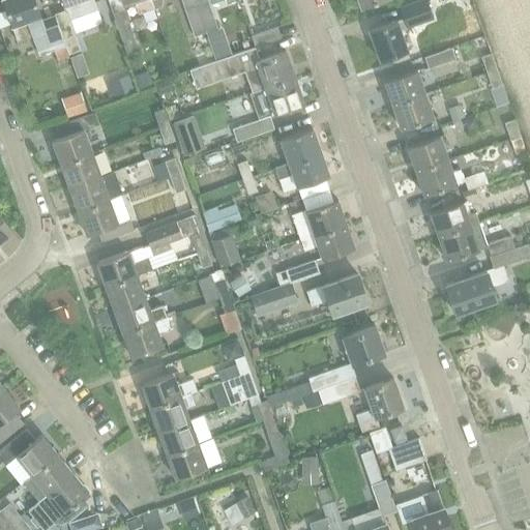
[(64,46),(53,12),(52,13),(53,16),(39,20),(31,0),(1,0),(17,41),(32,36),(39,55),(64,46)]
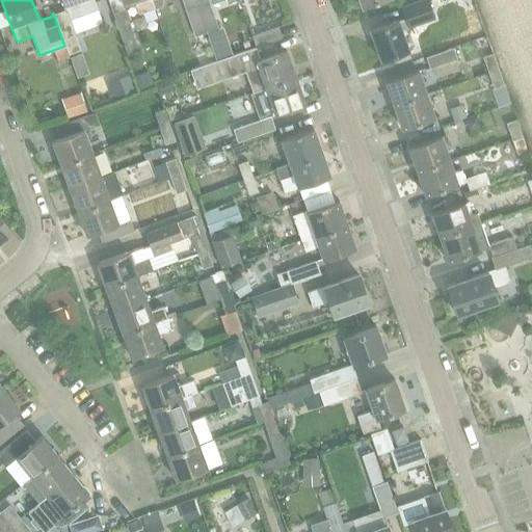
[(84,63),(72,28),(69,20),(98,9),(94,0),(61,0),(64,5),(67,5),(68,9),(64,10),(64,8),(53,12),(64,46),(65,46),(74,68),(84,63)]
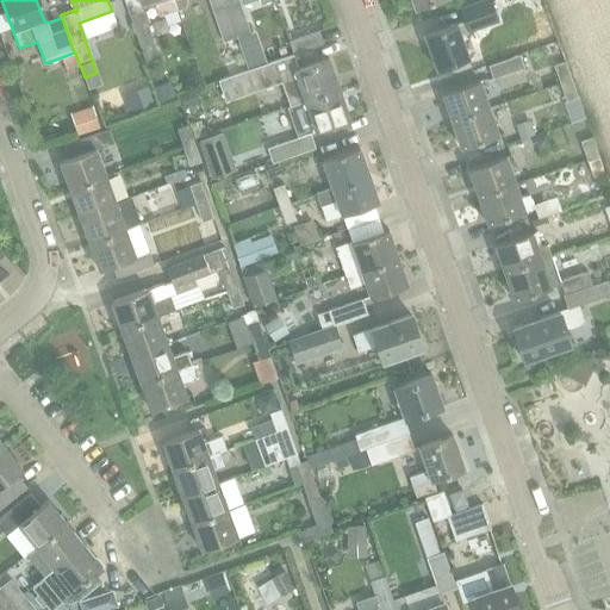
[(139,0),(142,6),(156,1),(162,17),(178,11),(173,0),(139,0)]
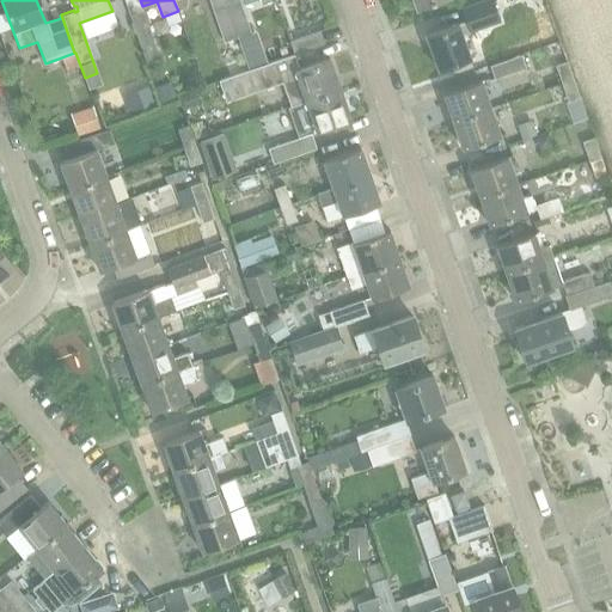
[(173,0),(178,11),(185,8),(187,0),(173,0)]
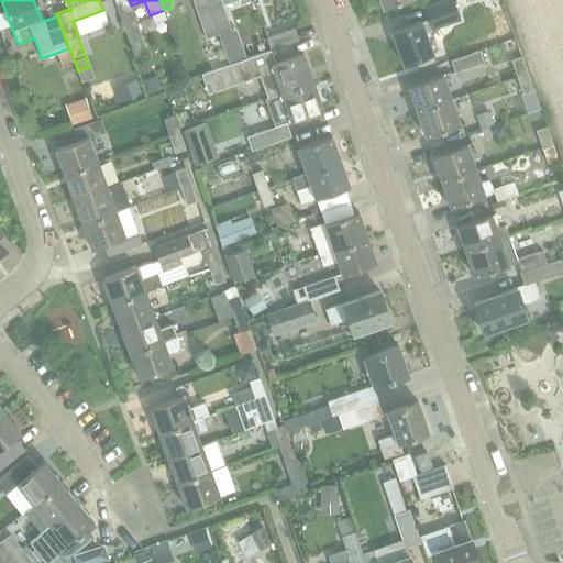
[(191,0),(197,13),(206,40),(220,35),(207,0),(191,0)]
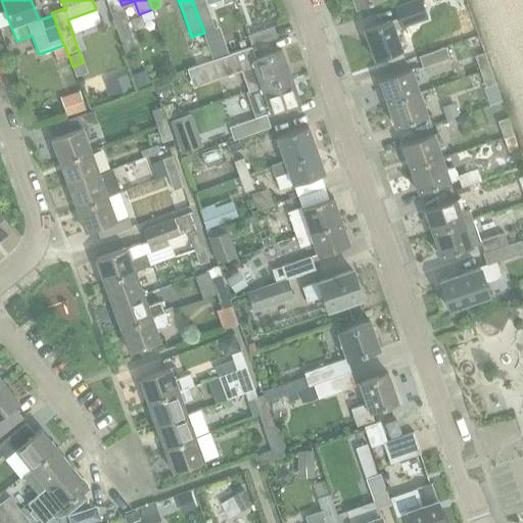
[(192,0),(204,33),(215,29),(203,0),(222,0),(224,4),(234,0),(192,0)]
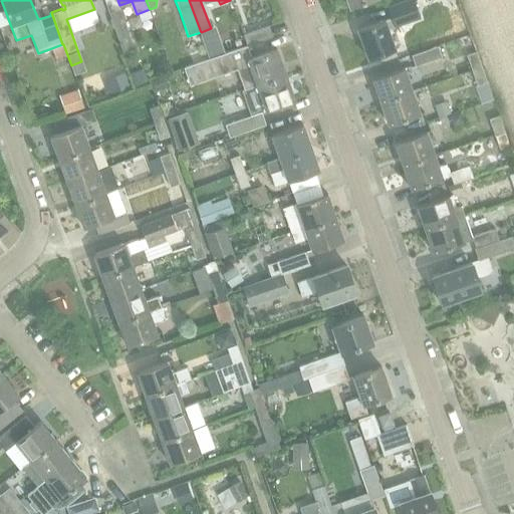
[(392,17),(377,23),(358,30),(358,29),(357,29),(367,59),(368,59),(368,58),(377,55),(380,62),(398,56),(388,29),(419,18),(413,0),(408,0),(389,7),(392,17)]
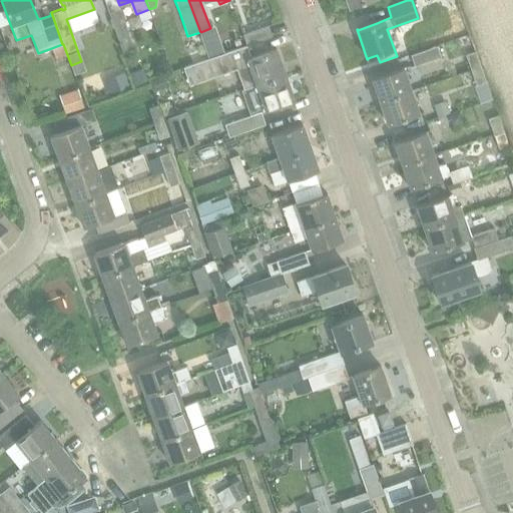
[(122,53),(134,49),(121,10),(109,14),(122,53)]
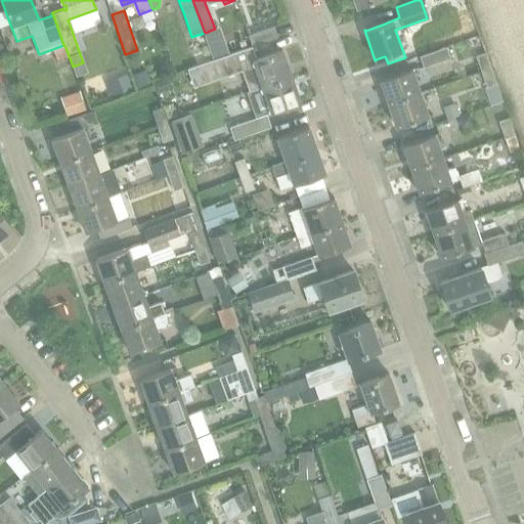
[(273,28),(254,35),(248,37),(252,47),(252,48),(277,39),(273,28)]
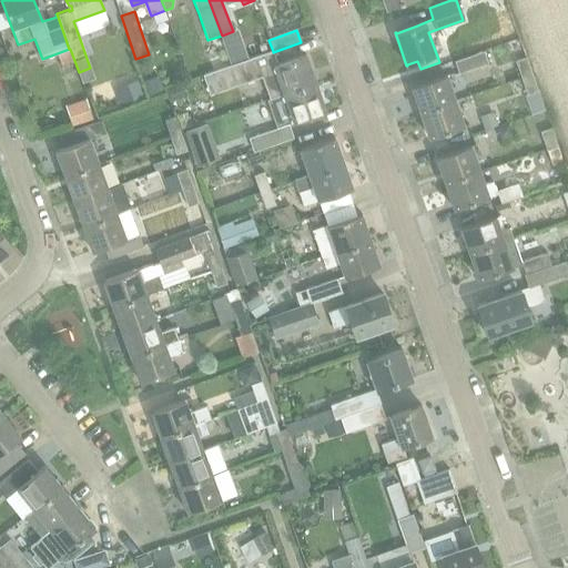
[(232,66),(203,75),(210,94),(261,75),(270,100),(313,84),(304,57),(283,64),(279,66),(273,52),(273,51),(263,54),(250,60),(233,66),(232,66)]
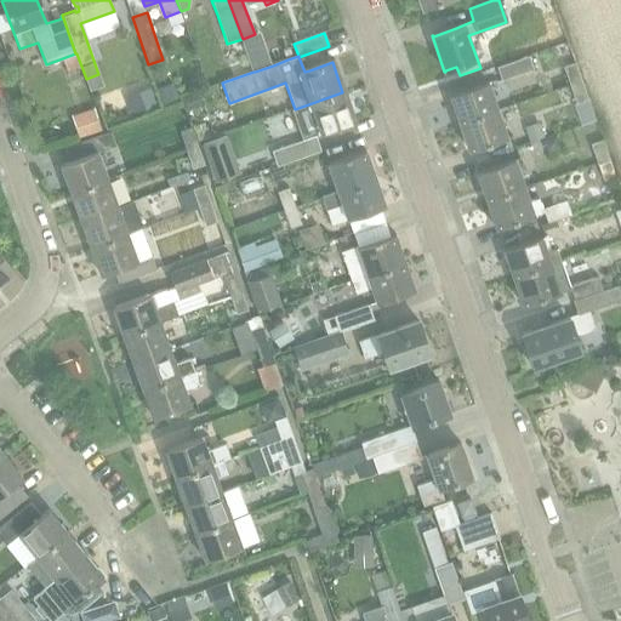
[(501,80),(534,68),(529,56),(496,67),(501,80)]
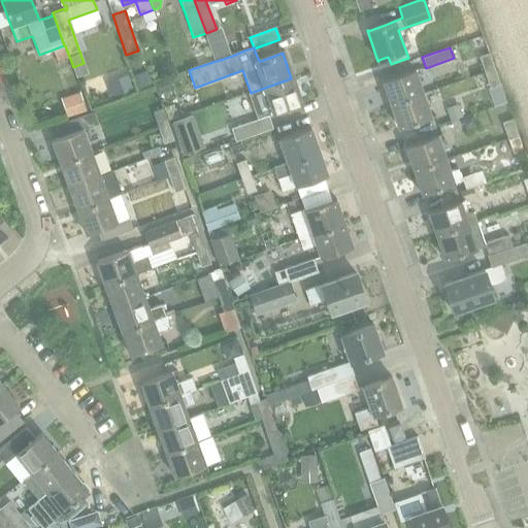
[(484,71),(495,68),(490,53),(479,57),(484,71)]
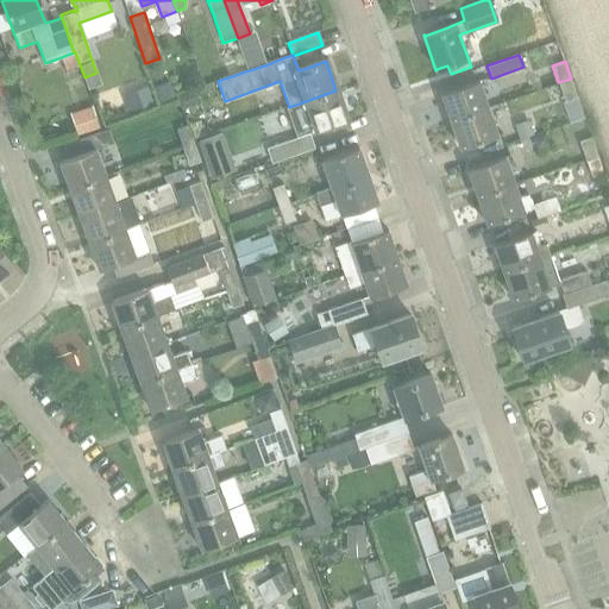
[(571,79),(558,82),(565,101),(578,98),(571,79)]
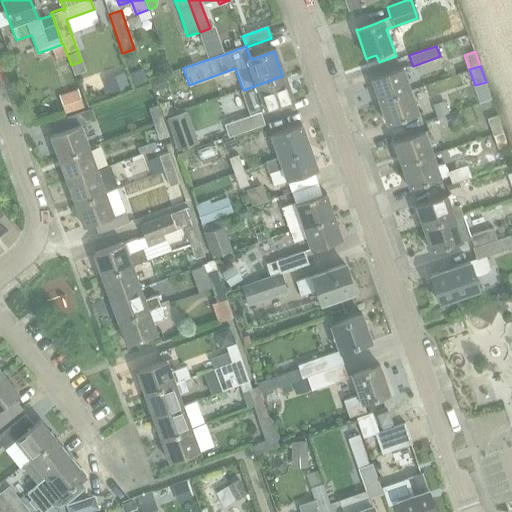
[(378,101),(409,90),(401,68),(371,79),(378,101)]
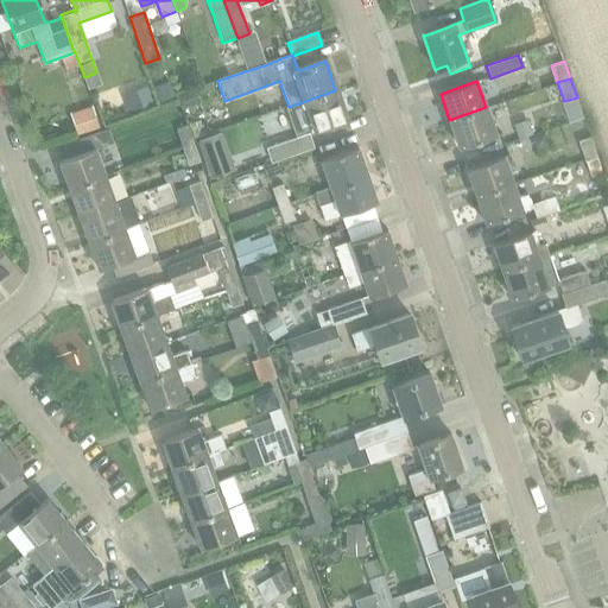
[(124,95),(131,113),(153,103),(147,86),(124,95)]
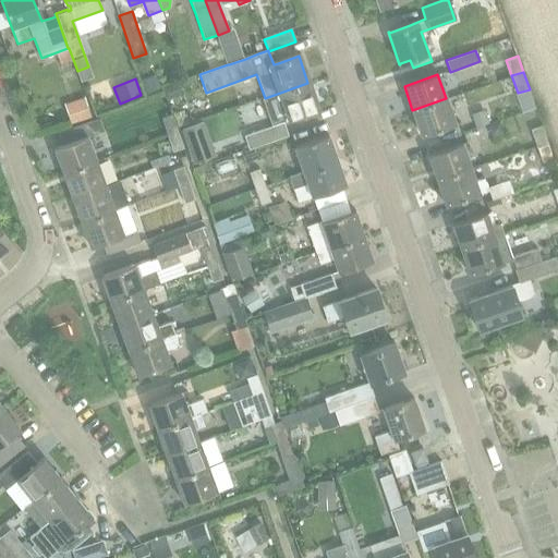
[(159,89),(155,80),(146,83),(149,93),(159,89)]
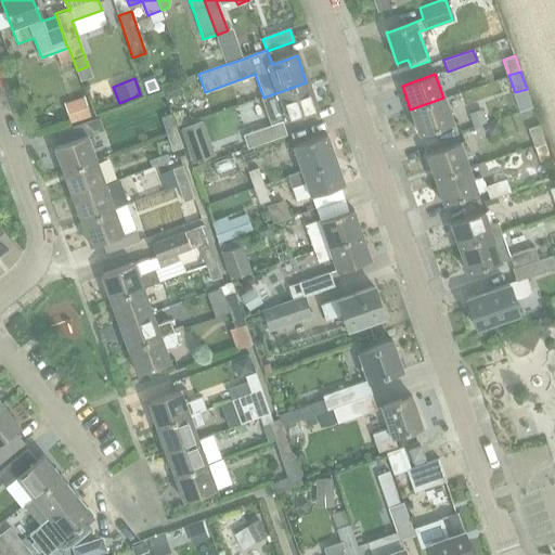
[(179,81),(164,87),(168,99),(183,93),(179,81)]
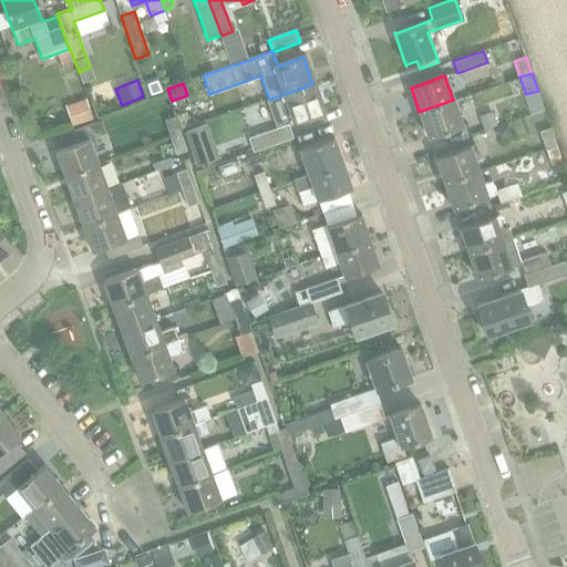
[(269,100),(268,100),(277,125),(290,121),(292,125),(323,114),(312,84),(269,100)]
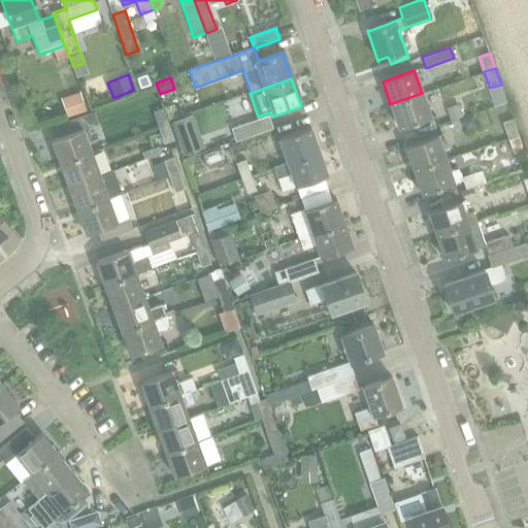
[(151,94),(156,110),(152,111),(158,127),(166,124),(155,92),(151,94)]
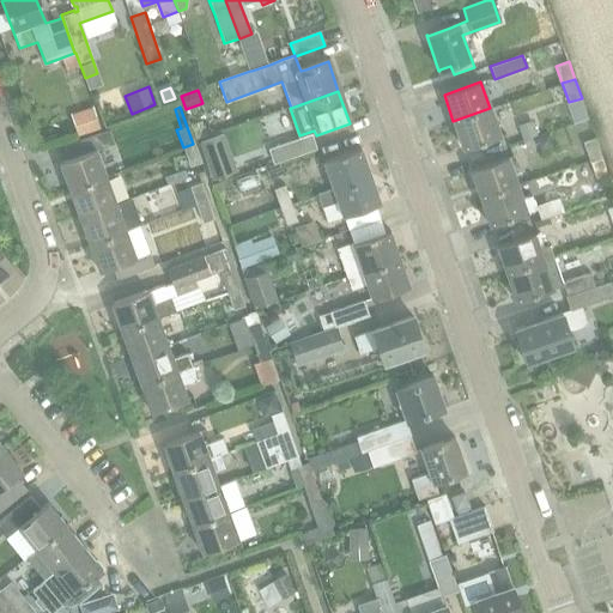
[(93,108),(73,115),(80,135),(101,128),(93,108)]
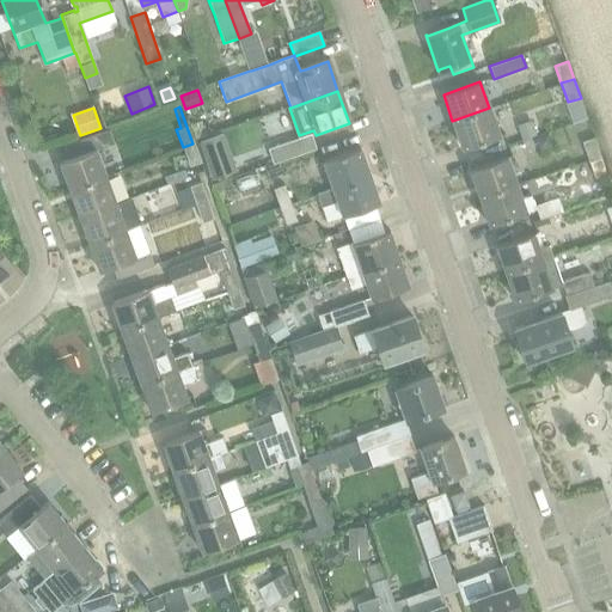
[(463,150),(485,141),(499,136),(489,108),(452,121),(463,150)]
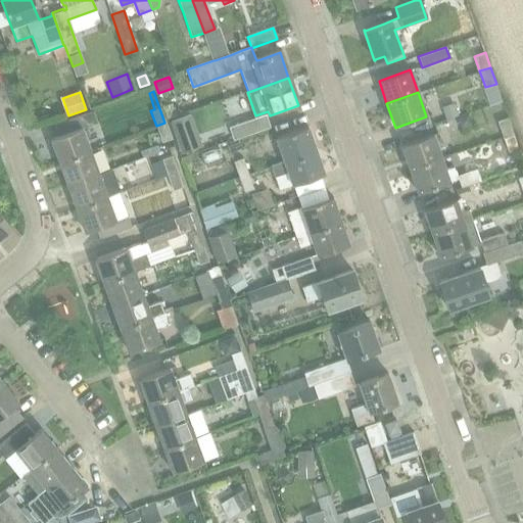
[(50,137),(58,160),(89,149),(81,127),(96,121),(92,108),(53,123),(57,134),(50,137)]
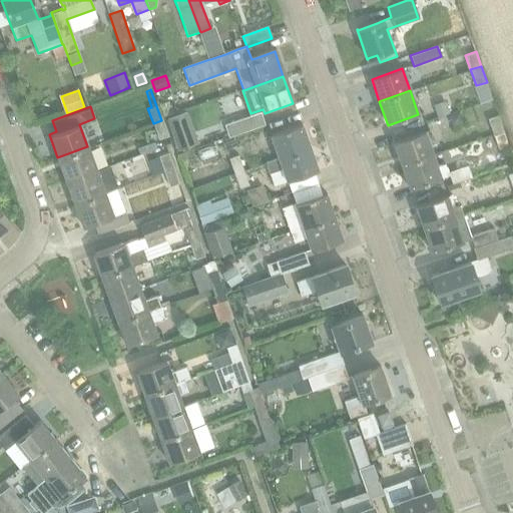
[(187,113),(167,120),(178,150),(198,143),(187,113)]
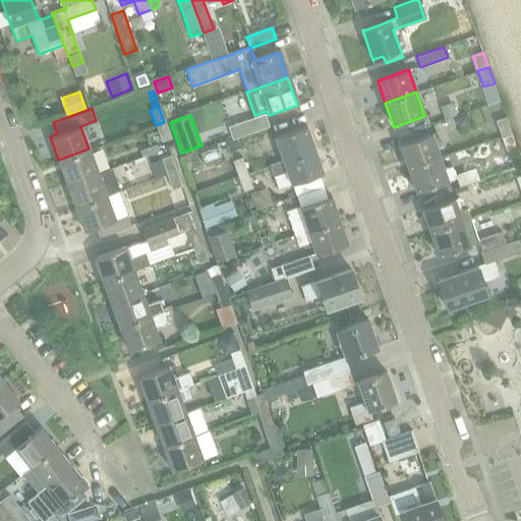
[(264,116),(236,125),(229,128),(233,139),(237,137),(268,127),(264,116)]
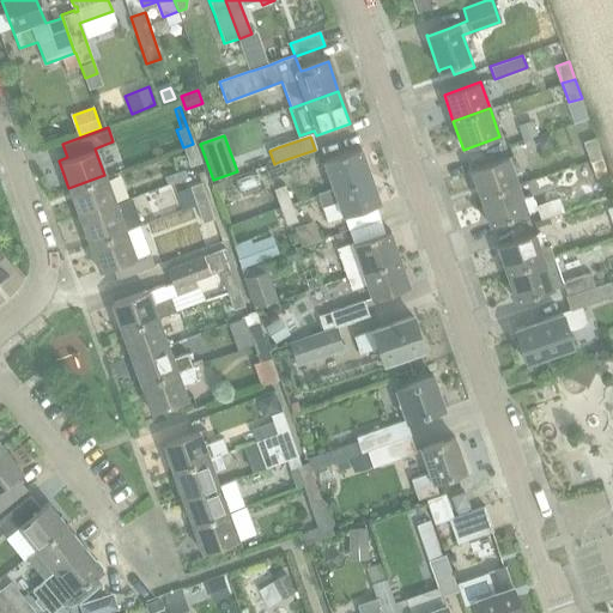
[(589,161),(602,156),(596,139),(583,144),(589,161)]
